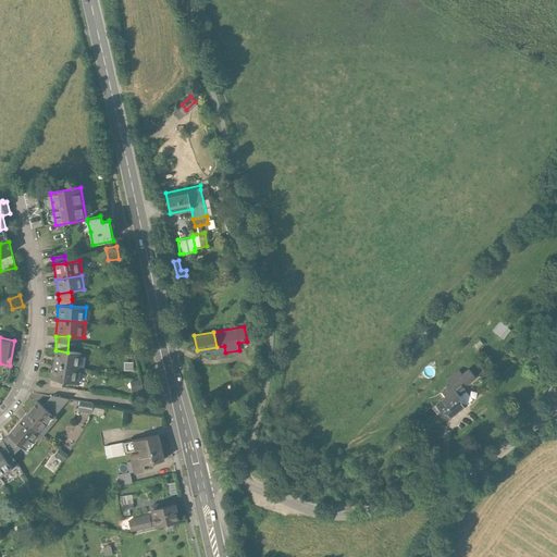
[(78,369),(82,355),(67,353),(56,350),(53,366),(78,369)]
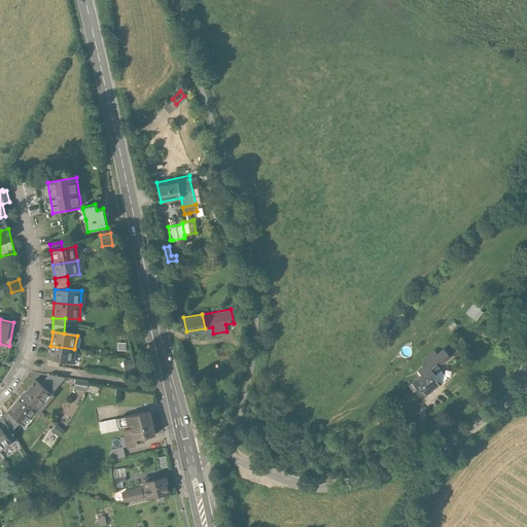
[(73,362),(74,349),(50,346),(48,359),(59,360),(73,362)]
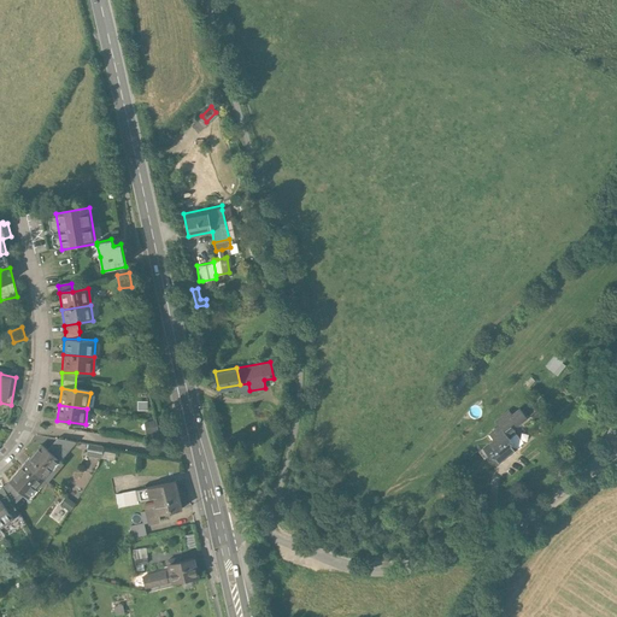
[(522,428),(507,410),(493,421),(497,425),(486,433),(491,440),(479,448),(488,460),(507,446),(512,452),(523,445),(515,434),(522,428)]
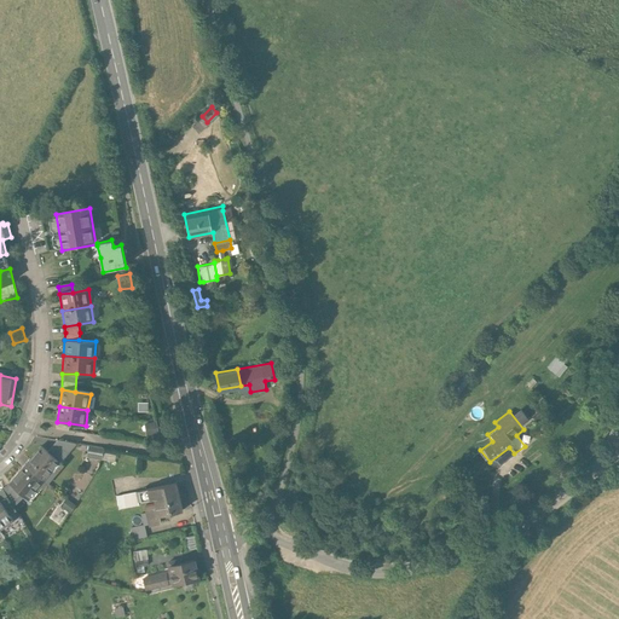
[(156,421),(144,423),(146,437),(158,434),(156,421)]
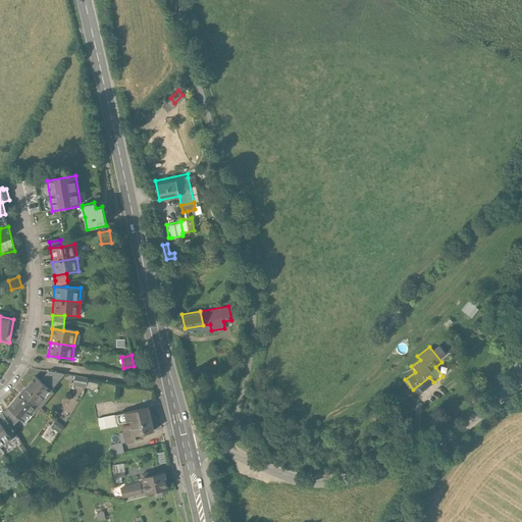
[(48,371),(40,380),(50,388),(63,374),(48,371)]
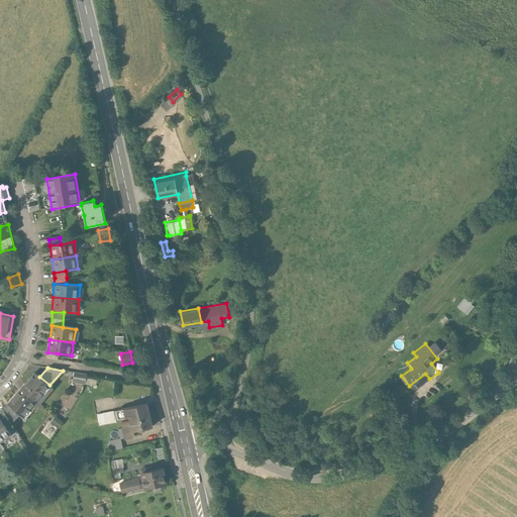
[(39,377),(34,372),(21,387),(39,404),(54,389),(49,385),(39,377)]
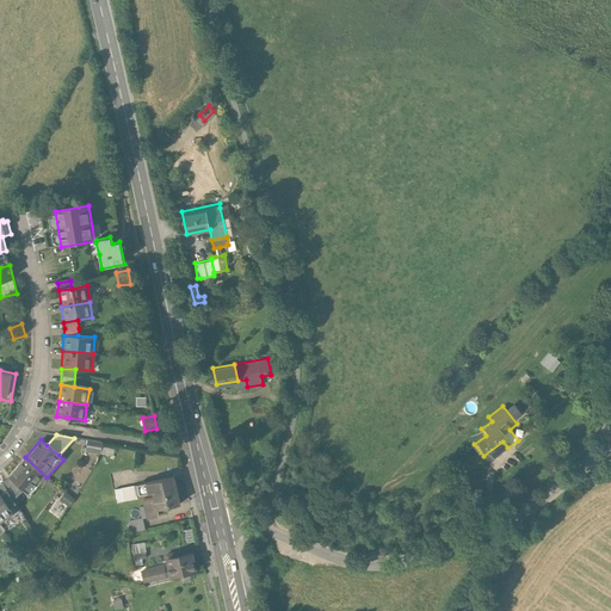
[(102,443),(87,442),(86,452),(100,455),(102,443)]
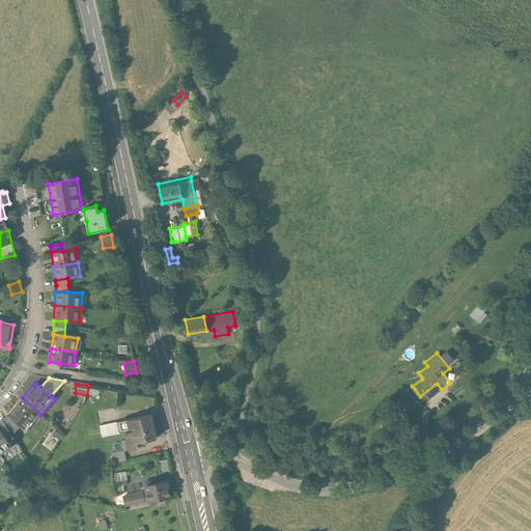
[(26,431),(40,415),(22,397),(7,414),(21,426),(26,431)]
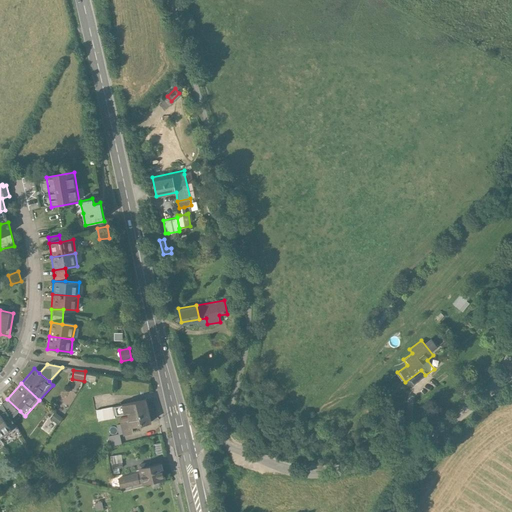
[(20,411),(7,399),(2,404),(11,418),(16,414),(20,411)]
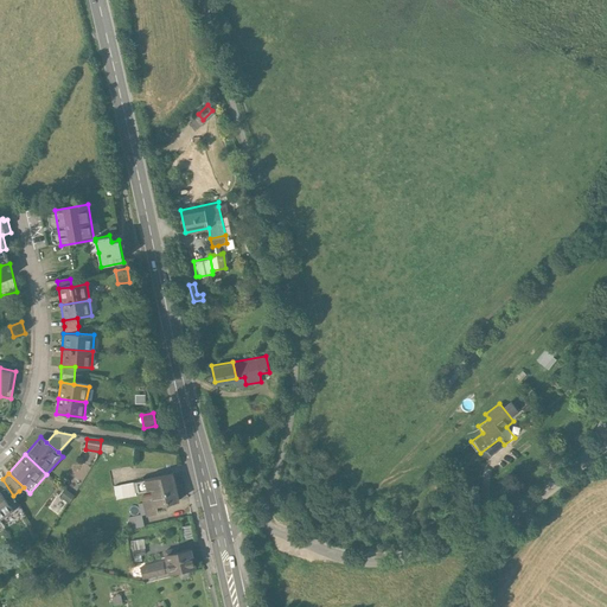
[(173,473),(136,481),(138,491),(151,487),(153,494),(139,497),(140,505),(138,505),(140,516),(141,516),(158,512),(155,505),(179,499),(173,473)]
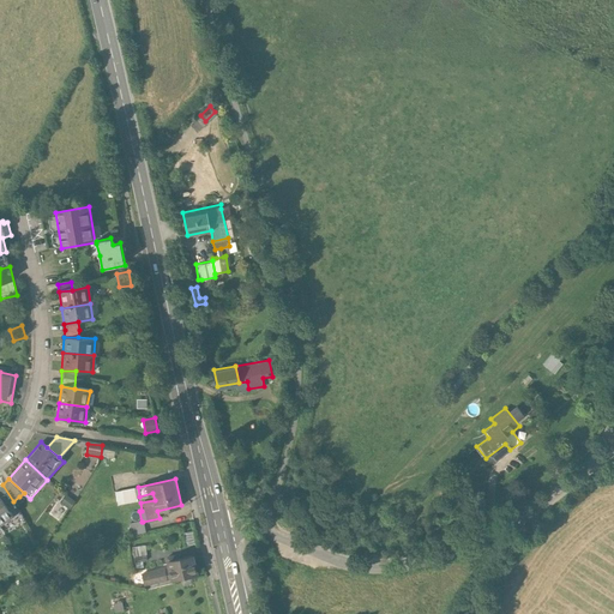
[(2,485),(0,486),(0,497),(10,511),(16,506),(13,501),(2,485)]
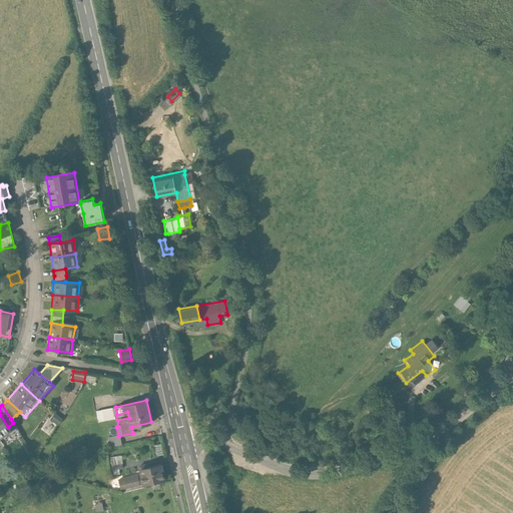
[(117,419),(116,415),(115,407),(95,411),(98,423),(117,419)]
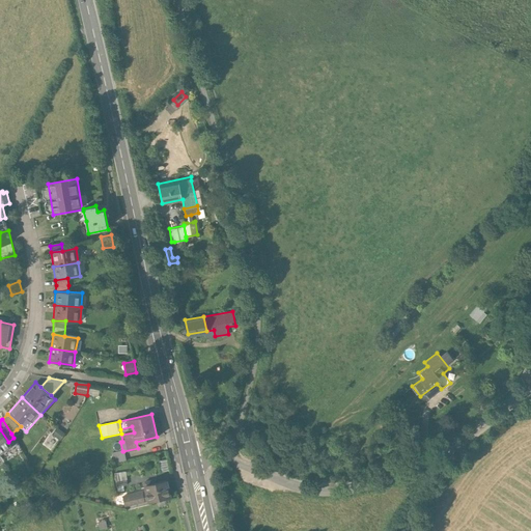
[(64,434),(56,428),(51,435),(60,441),(64,434)]
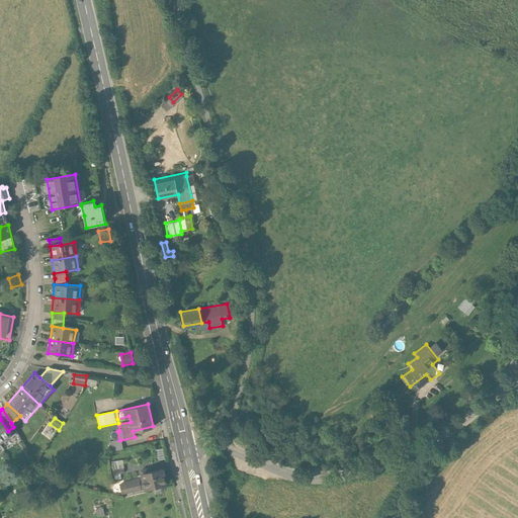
[(8,431),(0,419),(0,442),(11,435),(8,431)]
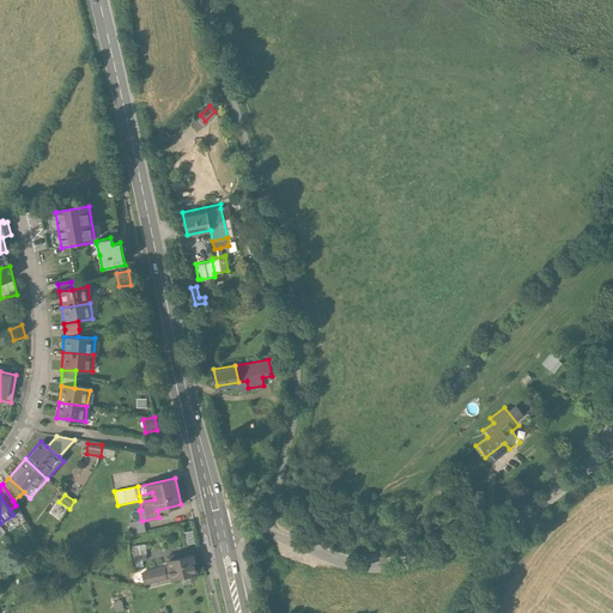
[(23,501),(19,496),(13,501),(16,505),(23,501)]
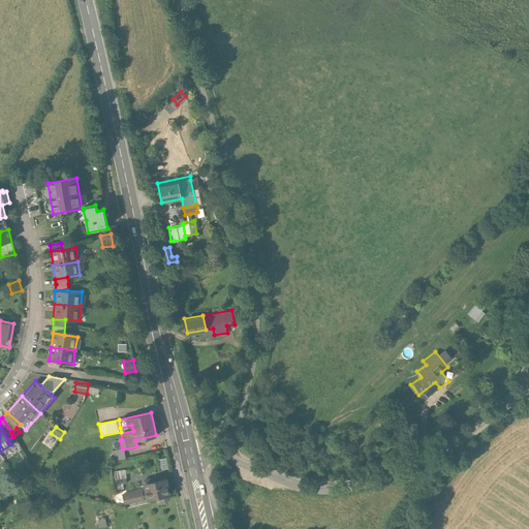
[(55,445),(47,439),(42,443),(52,450),(55,445)]
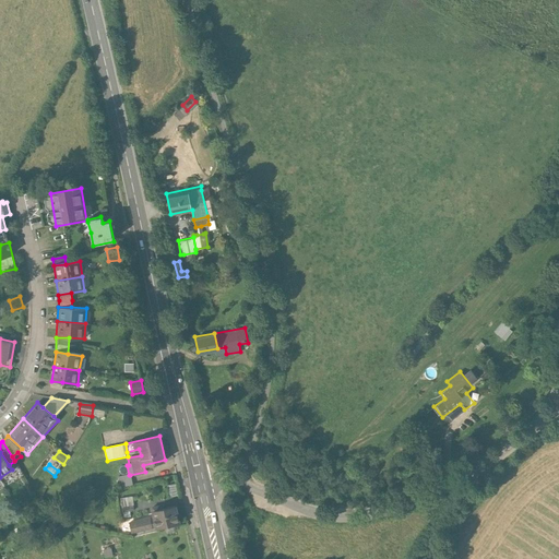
[(129,475),(117,477),(119,488),(132,485),(130,475),(129,475)]
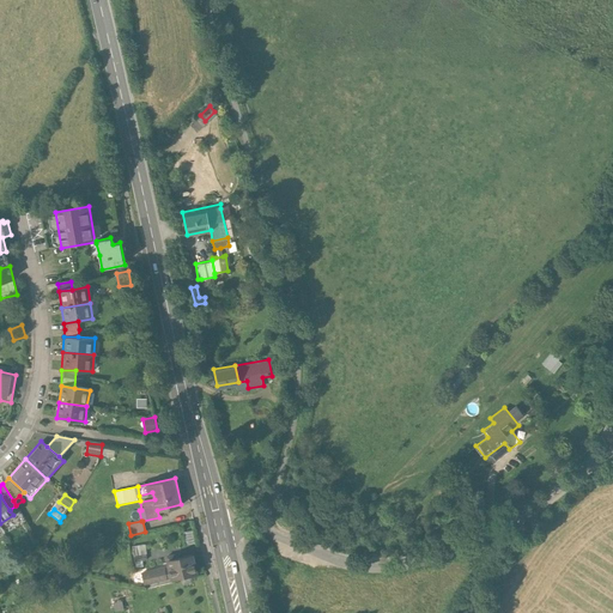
[(145,545),(132,547),(133,557),(144,554),(146,554),(145,545)]
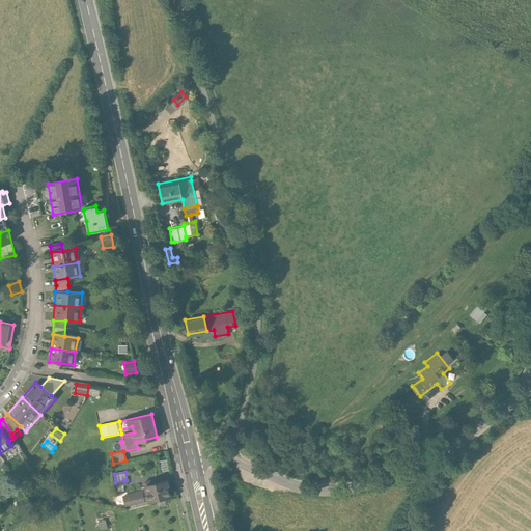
[(167,479),(143,484),(145,492),(147,501),(171,496),(167,479)]
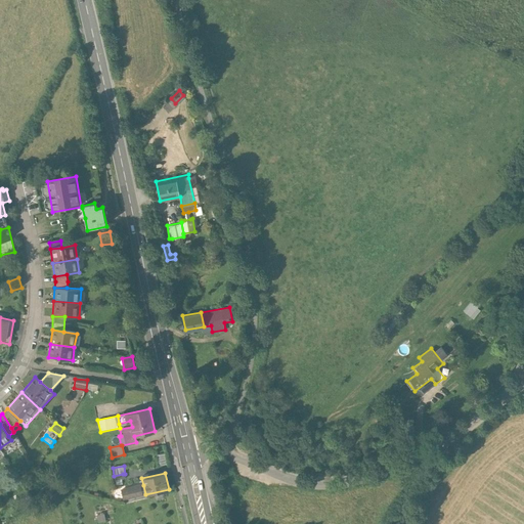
[(123,499),(145,494),(143,485),(140,486),(140,484),(121,489),(123,499)]
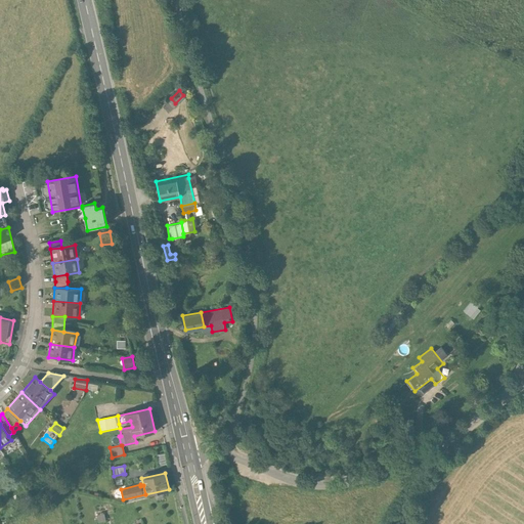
[(103,515),(96,517),(98,523),(105,522),(103,515)]
